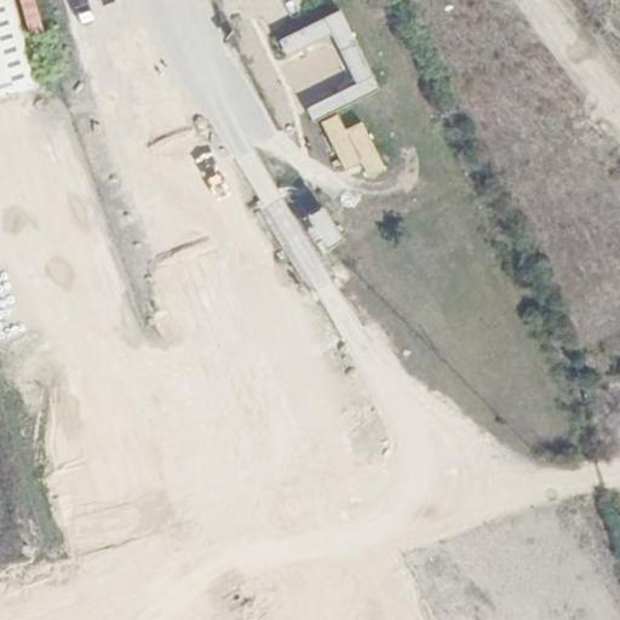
[(0,0),(0,95),(33,90),(17,0),(0,0)]
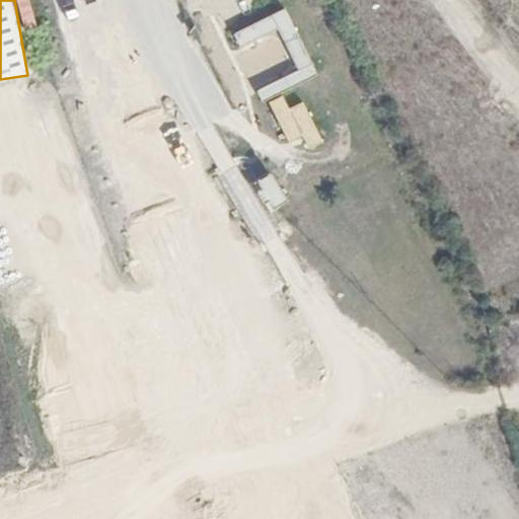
[(30,0),(18,0),(24,30),(36,27),(30,0)]
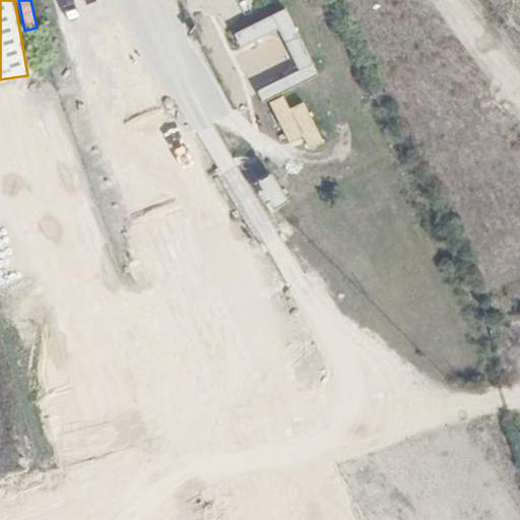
[(290,8),(233,31),(259,100),(318,76),(290,8)]
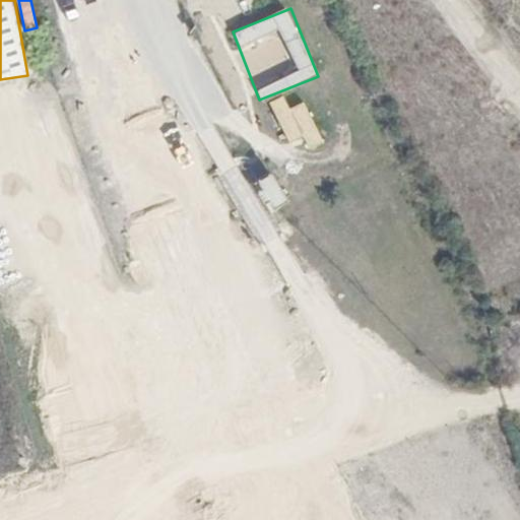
[(285,95),(270,103),(291,144),(304,138),(310,150),(326,142),(306,101),(291,108),(285,95)]
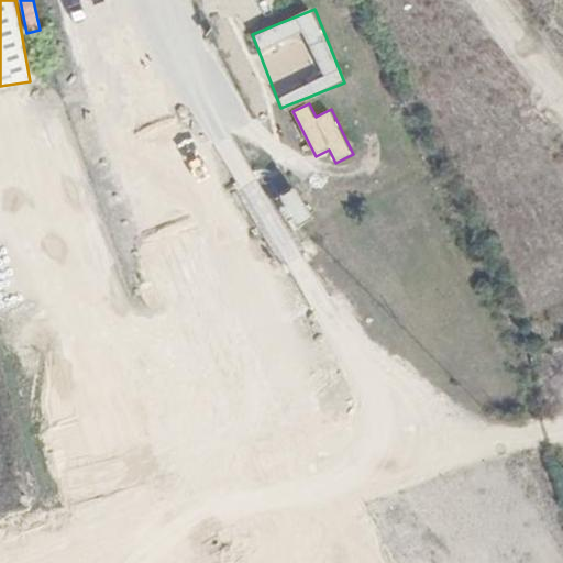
[(299,187),(282,198),(298,227),(317,216),(299,187)]
